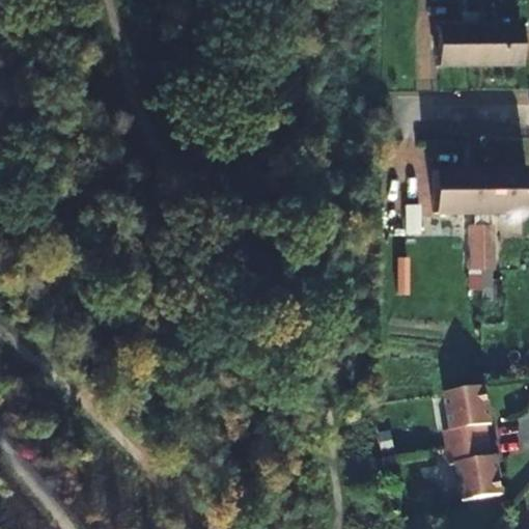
[(437,65),(478,64),(478,0),(464,0),(465,4),(470,4),(470,23),(437,23),(437,65)]
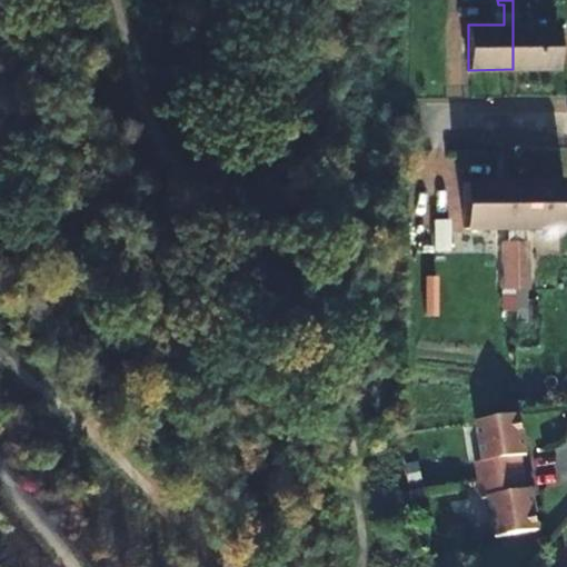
[(513,0),(513,69),(556,69),(555,23),(519,25),(518,5),(524,5),(524,0),(513,0)]
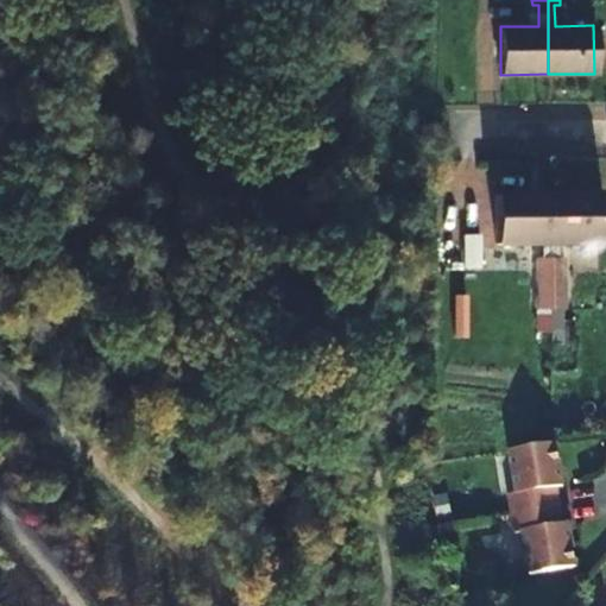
[(549,199),(549,308),(565,308),(563,270),(557,269),(557,246),(595,245),(595,197),(549,199)]
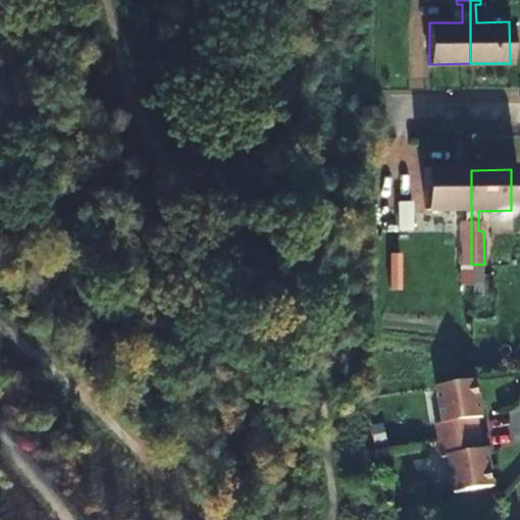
[(460,264),(471,264),(471,170),(432,171),(432,212),(466,211),(466,230),(459,231),(460,264)]
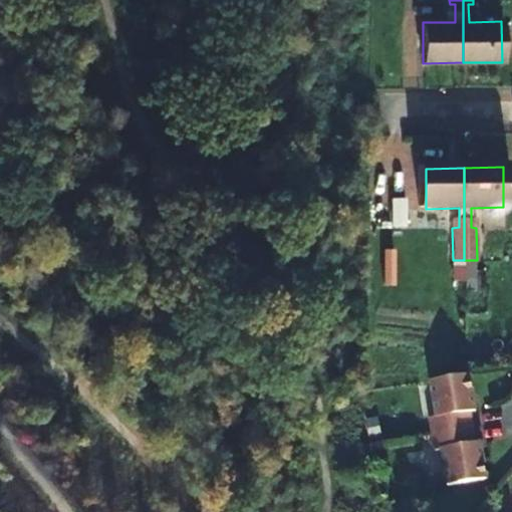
[(470,373),(431,380),(436,417),(430,418),(433,435),(473,428),(470,413),(476,412),(470,373)]
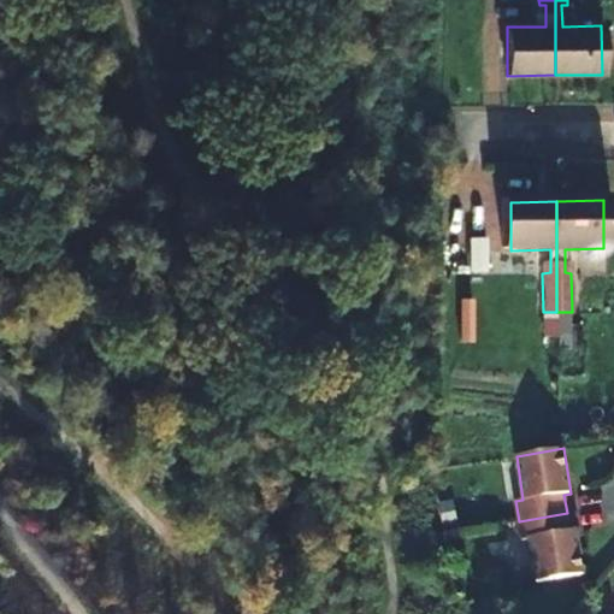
[(567,513),(519,521),(523,541),(530,539),(537,583),(584,576),(577,530),(570,531),(567,513)]
